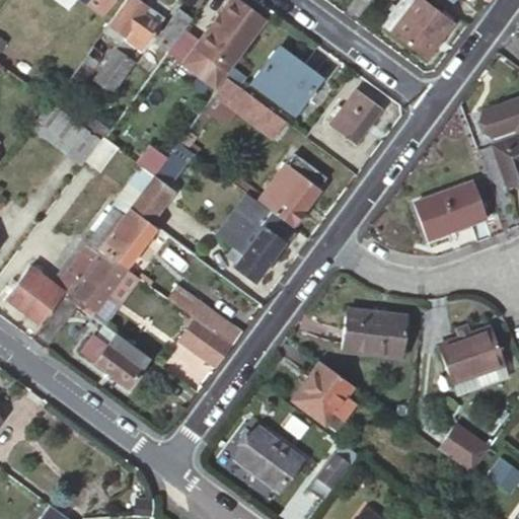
[(85,0),(103,13),(112,0),(85,0)]
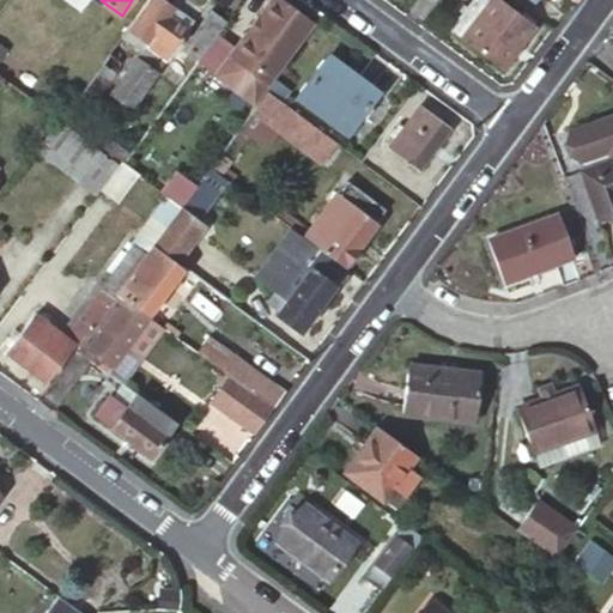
[(175,7),(163,0),(147,0),(122,37),(143,52),(113,93),(133,109),(189,30),(169,16),(175,7)]
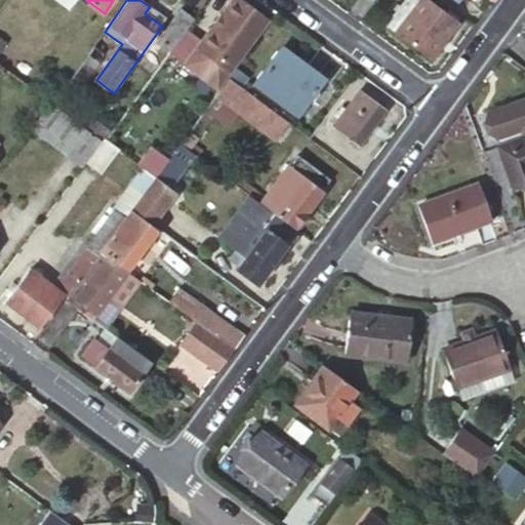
[(233,0),(187,63),(221,89),(230,78),(237,68),(271,22),(241,0),(233,0)]
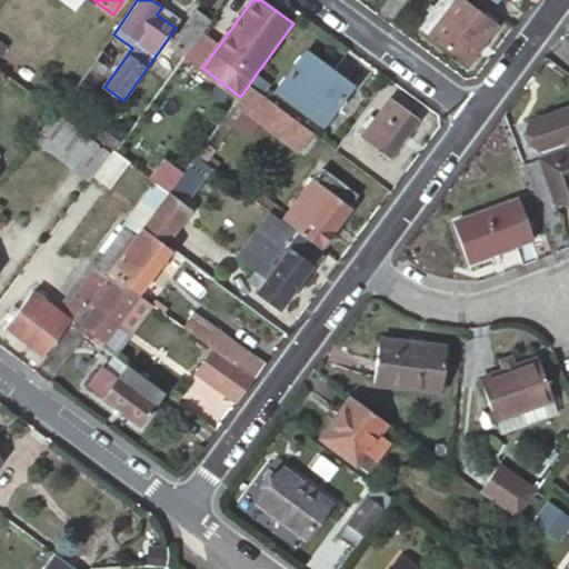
[(463,0),(438,0),(419,28),(468,63),(496,25),(463,0)]
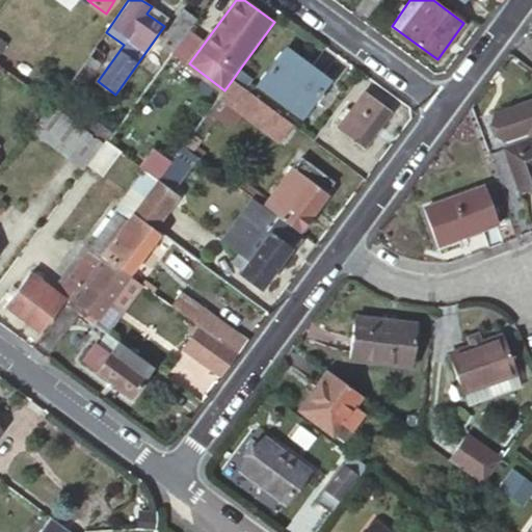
[(159,43),(170,53),(196,19),(184,9),(159,43)]
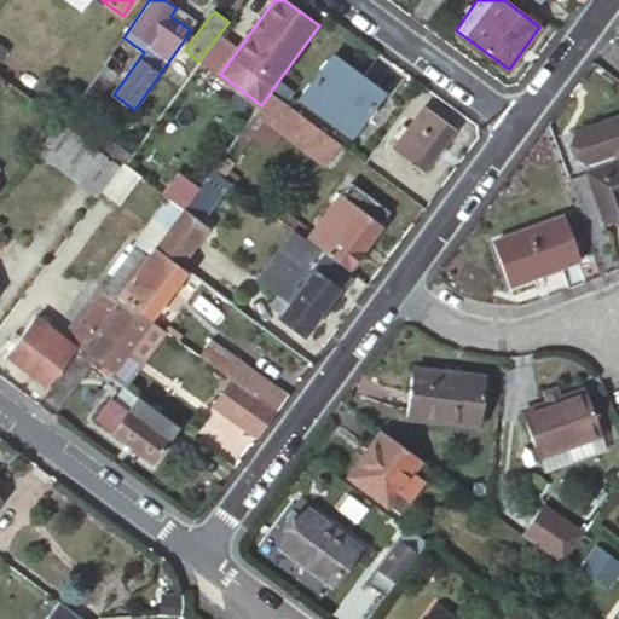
[(111,53),(63,121),(76,131),(84,121),(125,64),(111,53)]
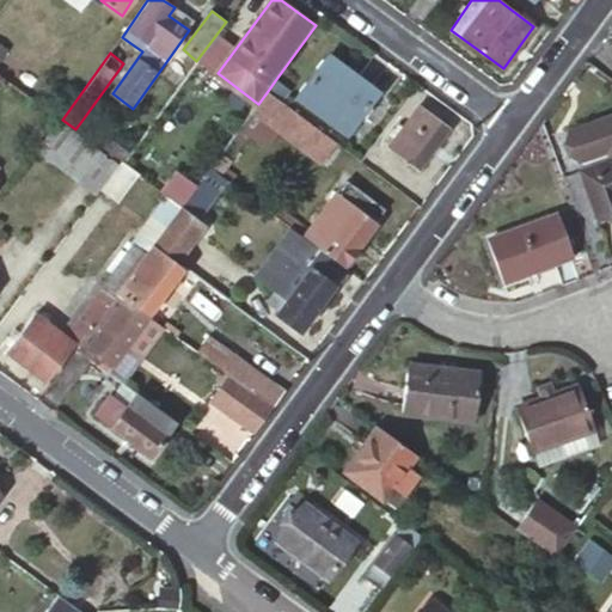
[(379,92),(329,56),(299,97),(347,134),(379,92)]
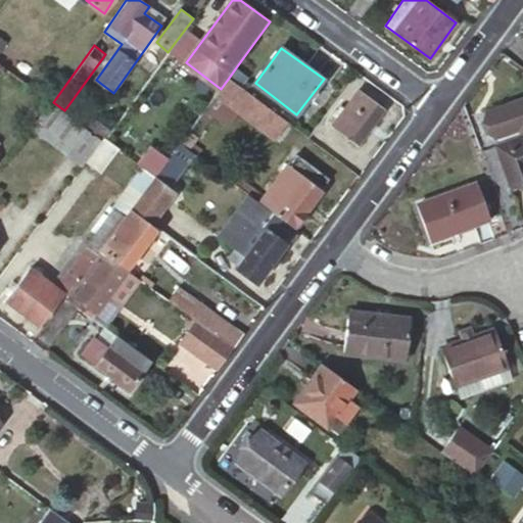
[(248,77),(236,67),(229,78),(242,86),(248,77)]
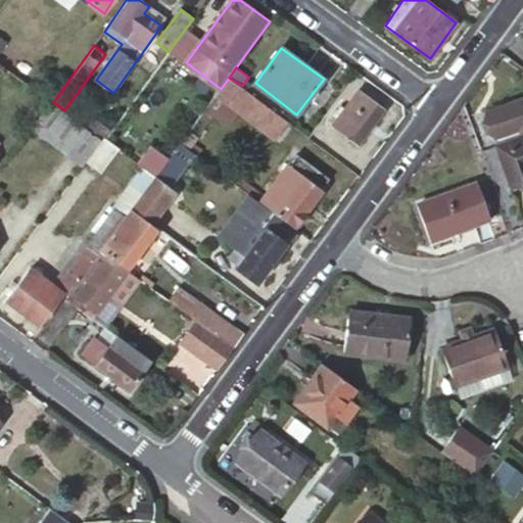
[(275,139),(288,121),(242,86),(229,78),(221,89),(219,91),(215,97),(181,144),(189,150),(215,116),(229,127),(239,113),(275,139)]
